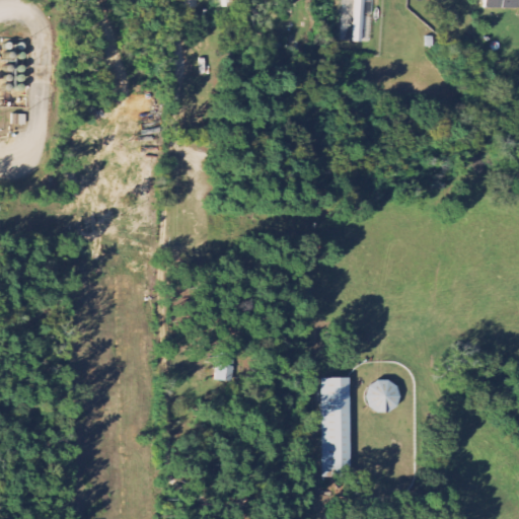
[(179,0),(180,9),(197,8),(197,0),(179,0)]
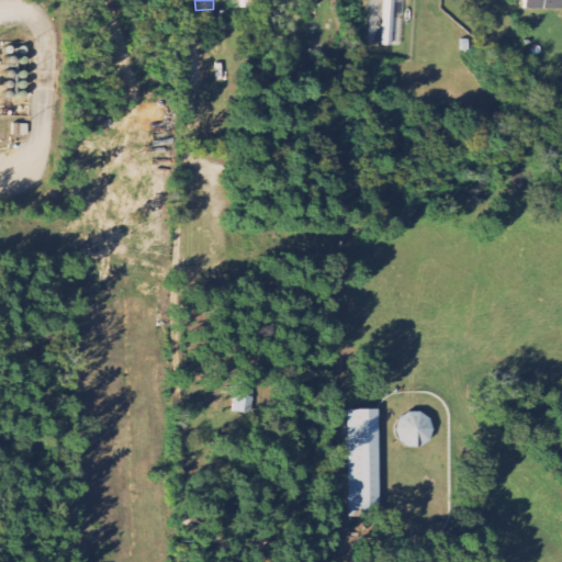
[(393,46),(395,0),(384,0),(383,46),(393,46)]
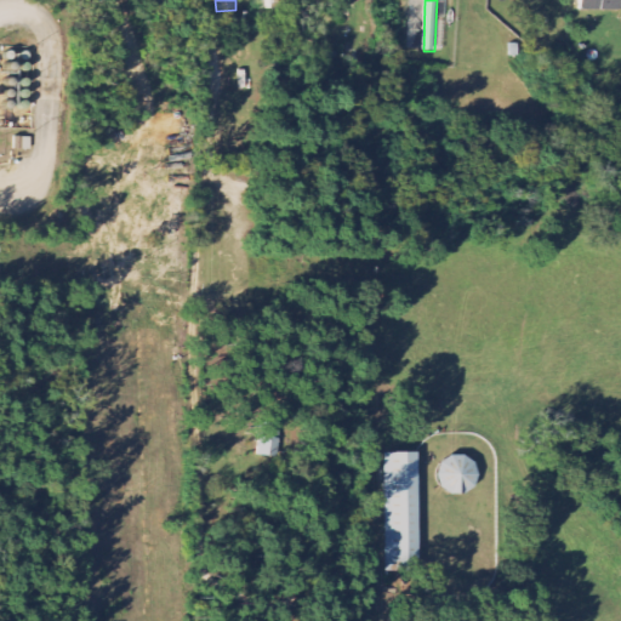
[(620,0),(580,0),(581,11),(620,10),(620,0)]
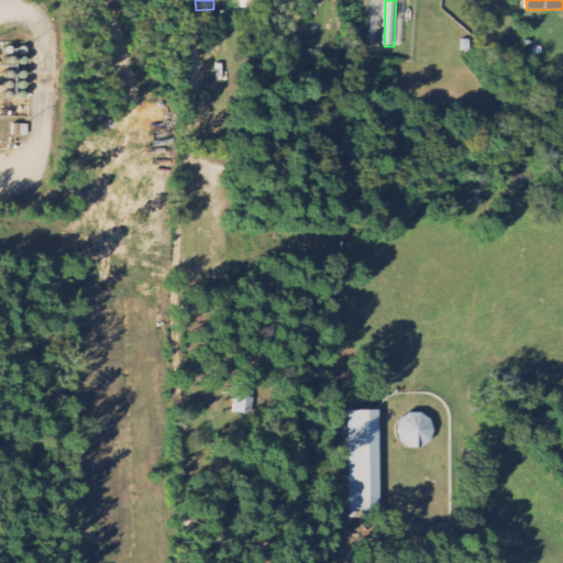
[(253,416),(256,383),(240,381),(236,415),(253,416)]
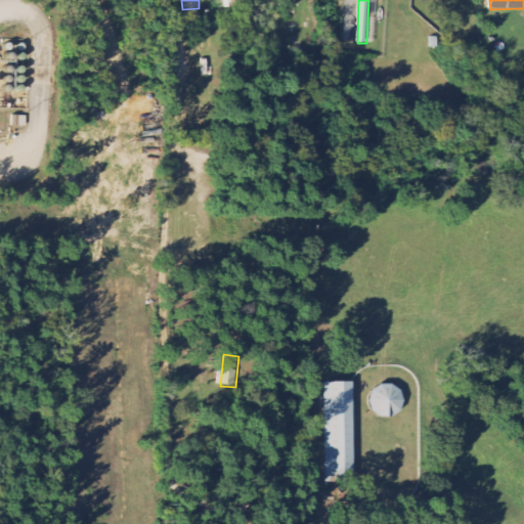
[(352,383),(324,383),(325,480),(353,480),(352,383)]
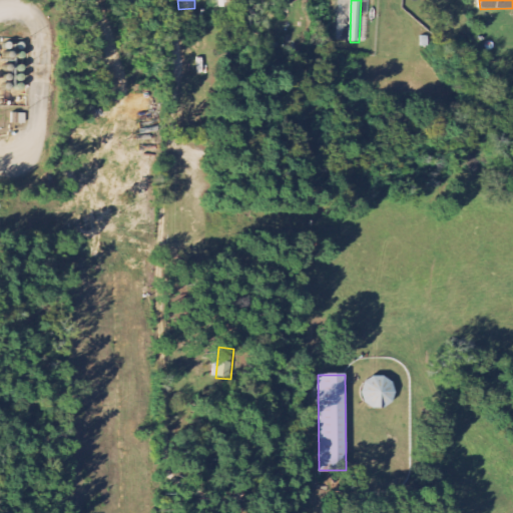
[(364,409),(395,408),(394,379),(363,380),(364,409)]
